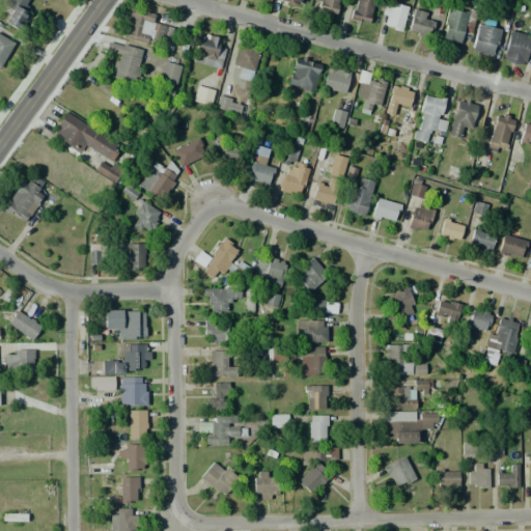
[(0,18),(10,0),(30,0),(34,2),(18,30),(0,20),(0,18)]
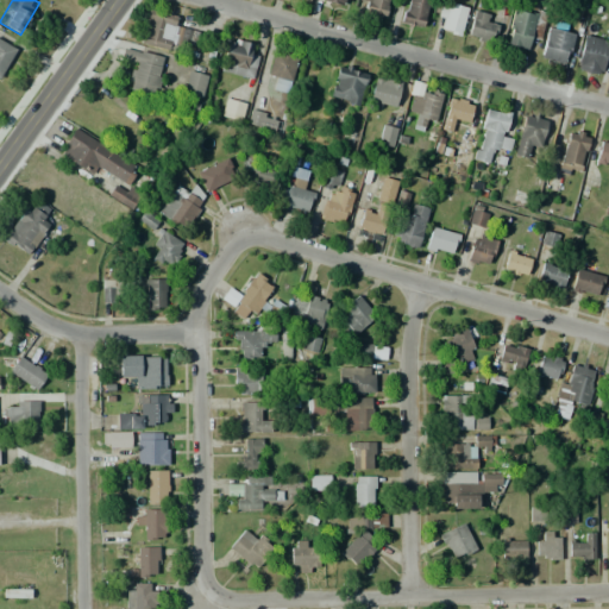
[(388,0),(383,23),(374,19),(376,10),(356,4),(356,0),(388,0)]
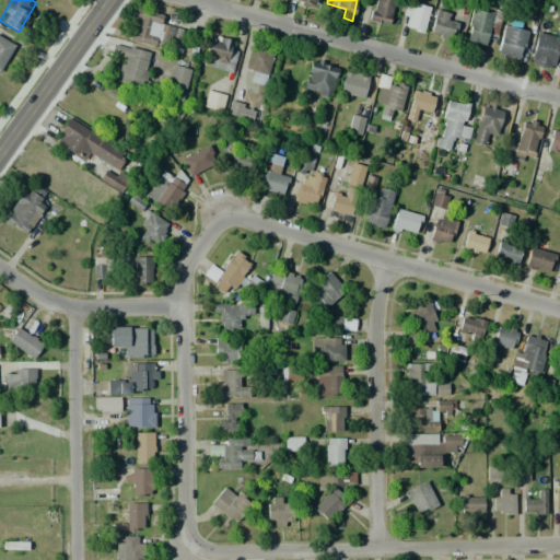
[(374,0),(395,0),(388,25),(370,20),(374,0)]
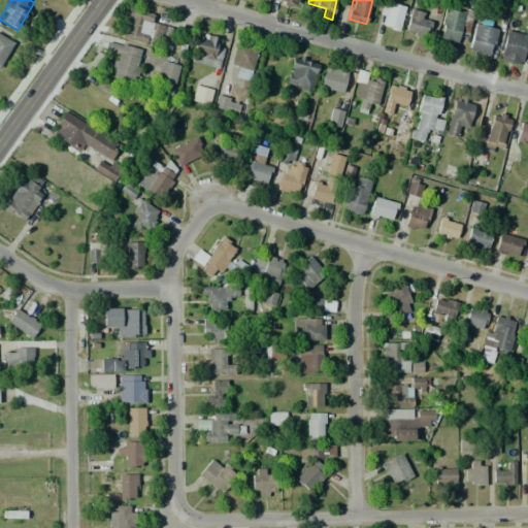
[(383,0),(405,7),(398,31),(375,25),(383,0)]
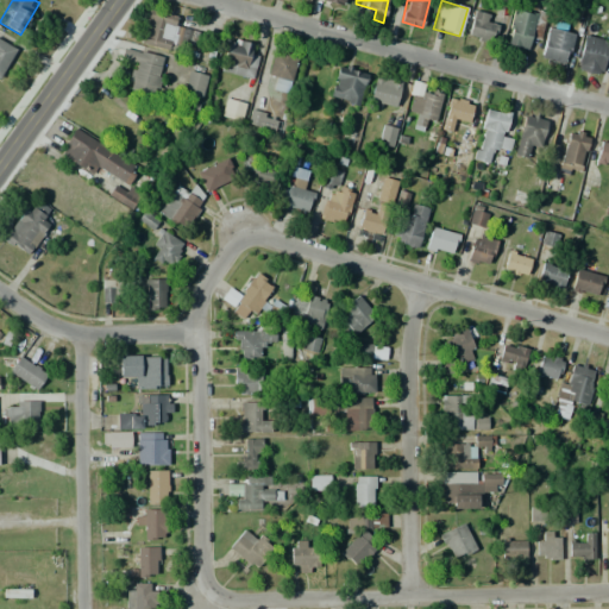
[(148,8),(179,17),(176,29),(198,33),(194,45),(183,43),(181,55),(138,43),(148,8)]
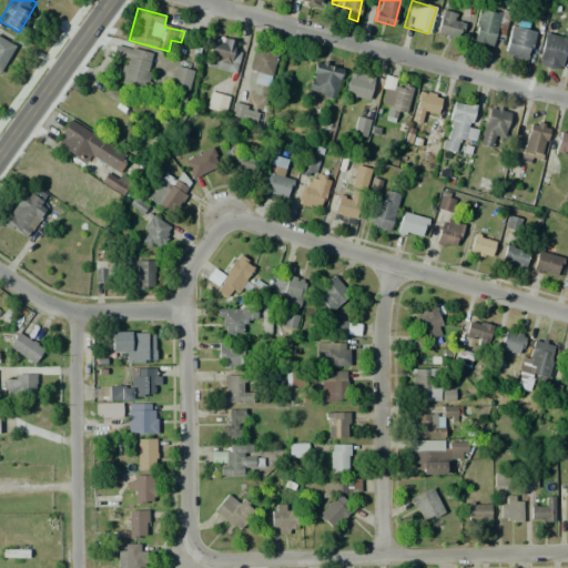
[(508,16),(503,38),(493,36),(490,47),(470,42),(479,8),(508,16)]
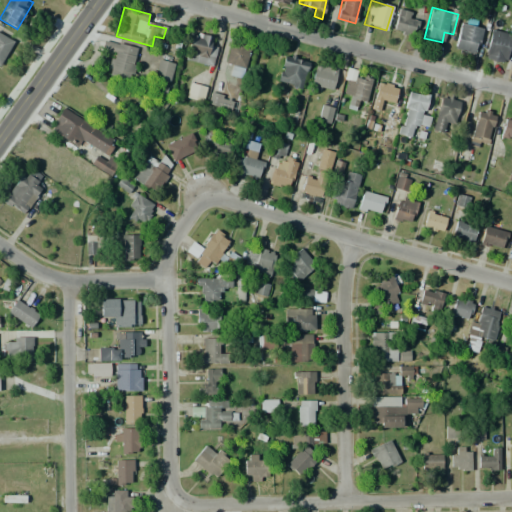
[(413,37),(392,31),(398,9),(419,14),(413,37)]
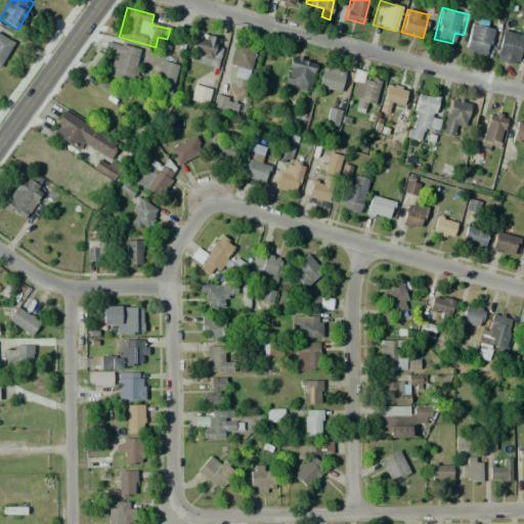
[(472,24),(493,30),(486,55),(465,49),(472,24)]
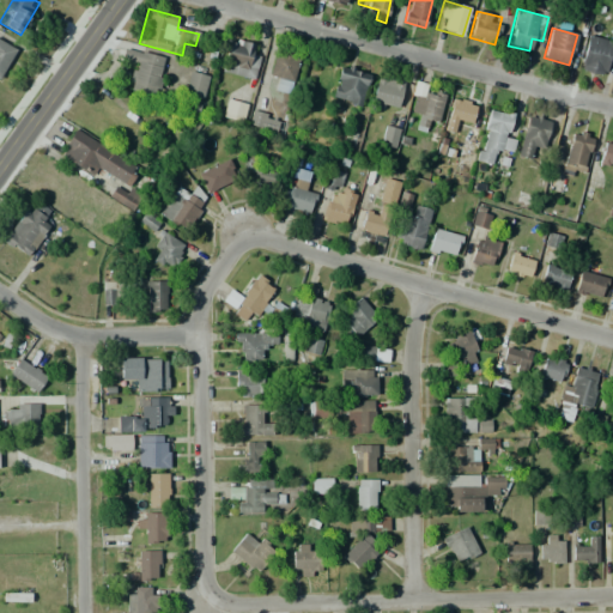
[(588,35),(612,41),(612,47),(606,77),(578,70),(588,35)]
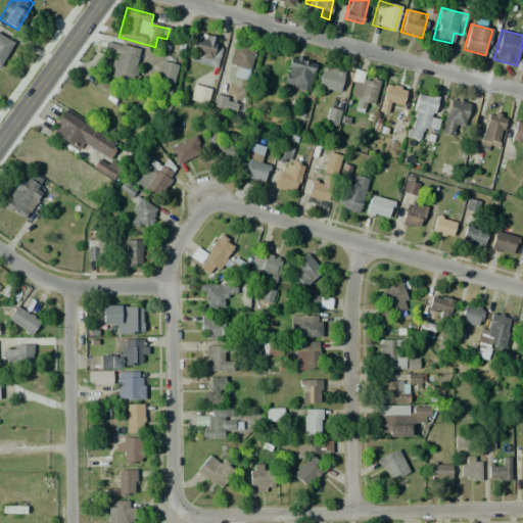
[(197,33),(215,38),(212,47),(221,49),(216,68),(189,60),(197,33)]
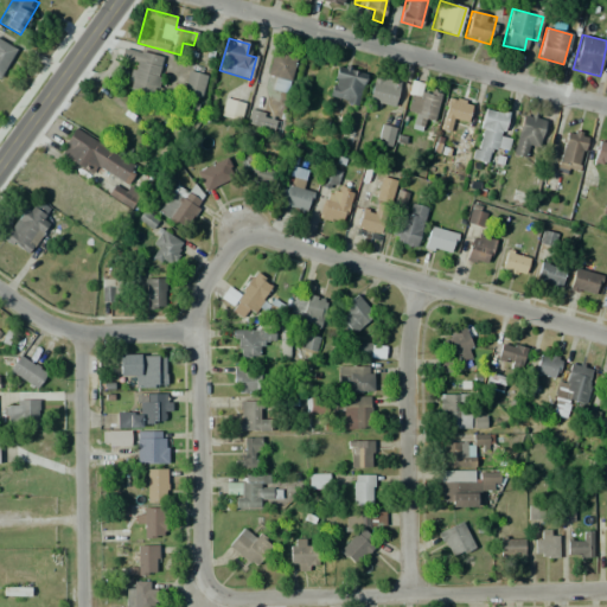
[(0,40),(14,49),(0,72),(0,40)]
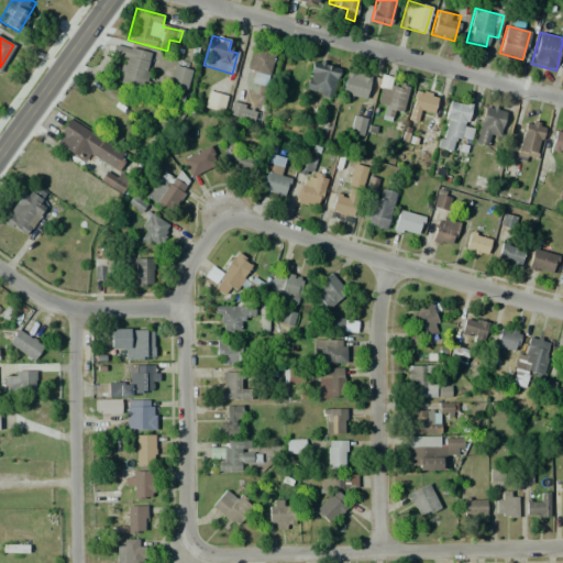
[(275,47),(265,86),(254,83),(257,73),(246,70),(254,42),(275,47)]
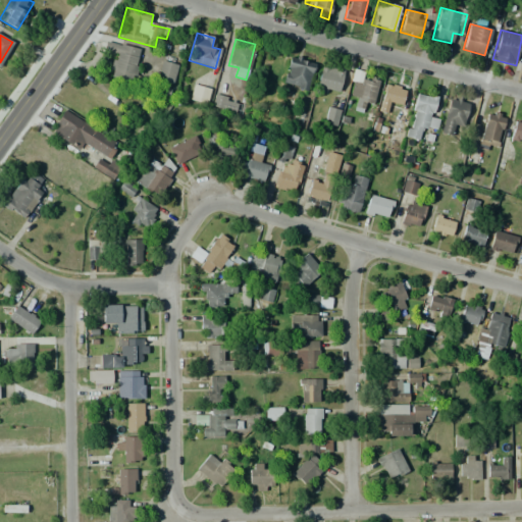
[(140,49),(131,82),(105,74),(111,53),(103,50),(106,40),(140,49)]
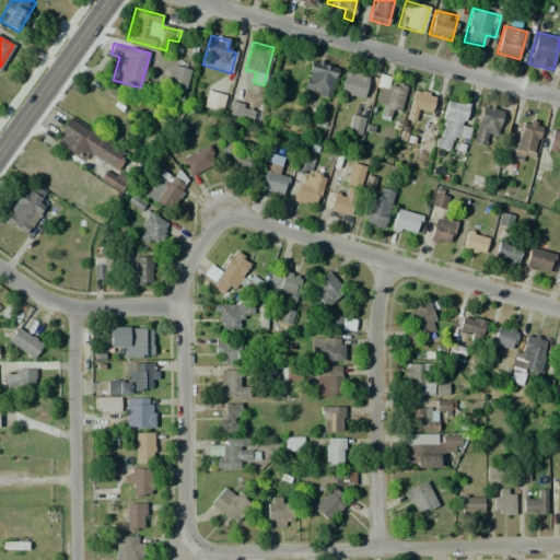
[(337,69),(330,97),(303,91),(310,61),(337,69)]
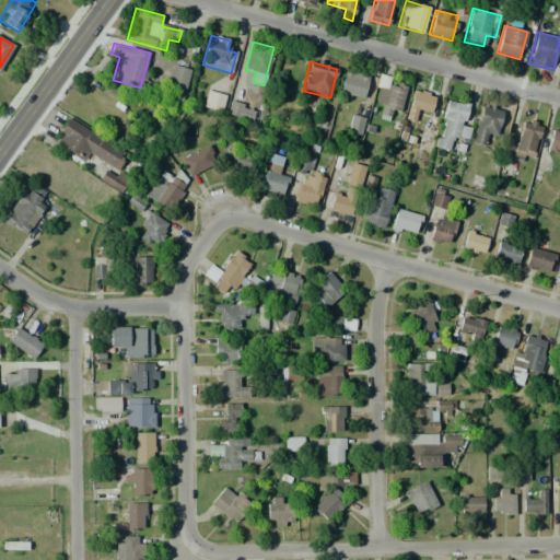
[(173,65),(190,69),(183,93),(166,89),(173,65)]
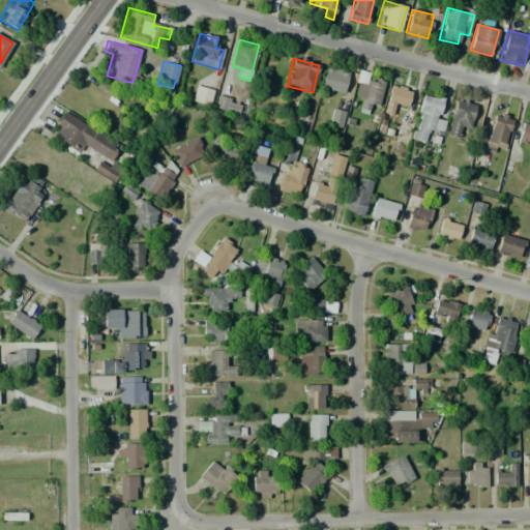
[(327,64),(349,69),(343,95),(320,89),(327,64)]
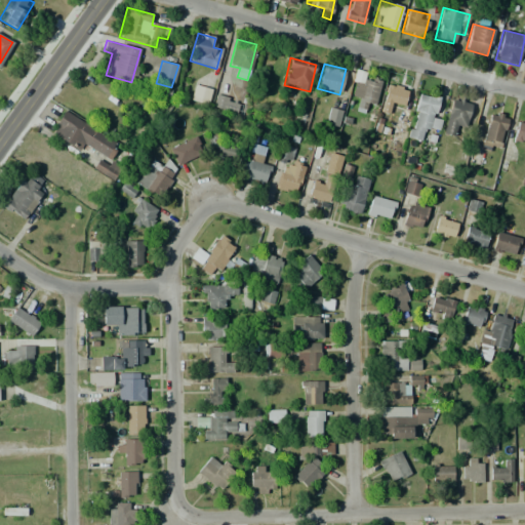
[(380,82),(375,102),(367,99),(365,109),(357,107),(359,97),(352,95),(356,76),(380,82)]
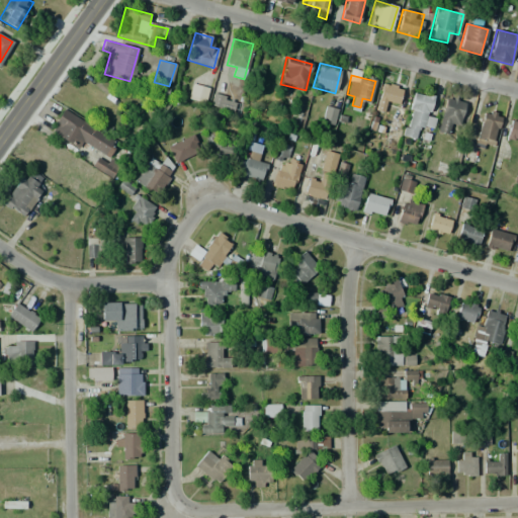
[(402,87),(398,105),(387,103),(385,112),(375,109),(382,82),(402,87)]
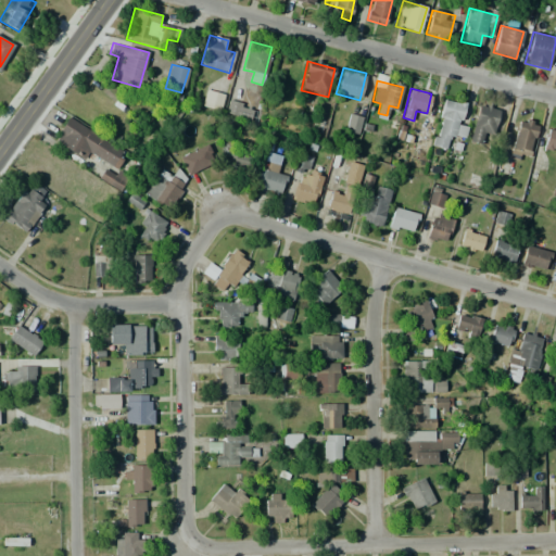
[(206,89),(224,95),(219,111),(202,105),(206,89)]
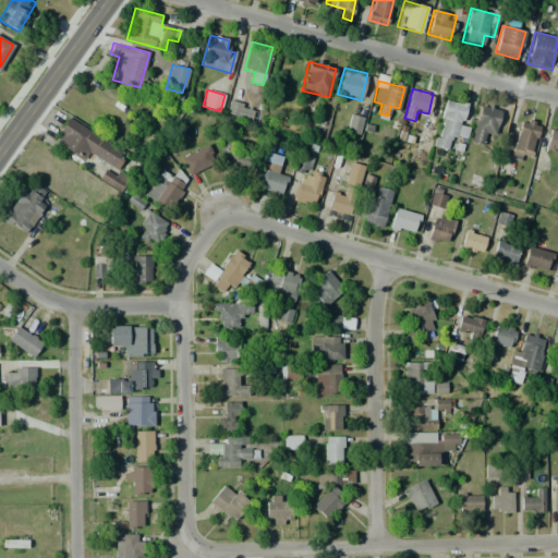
[(254,108),(249,121),(226,112),(231,99),(254,108)]
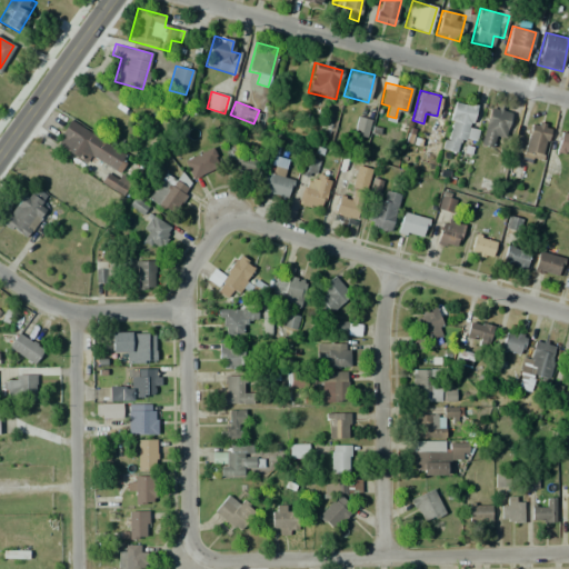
[(476,107),(466,145),(455,141),(452,151),(442,149),(455,101),(476,107)]
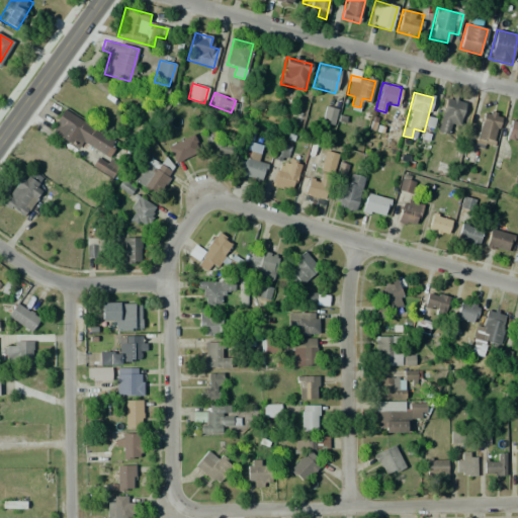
[(464,102),(457,127),(448,124),(446,134),(436,131),(445,97),(464,102)]
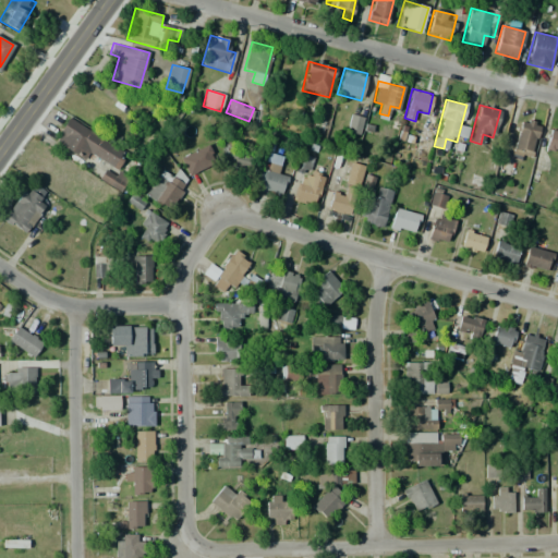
[(350,113),(364,117),(360,135),(346,131),(350,113)]
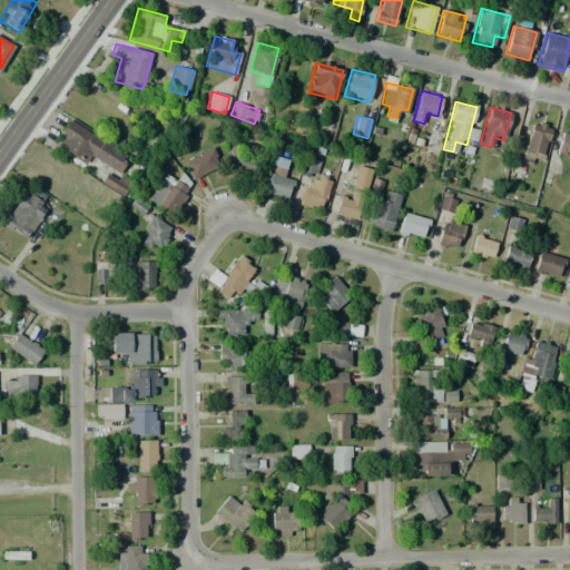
[(127,151),(116,170),(106,164),(100,173),(53,144),(70,117),(127,151)]
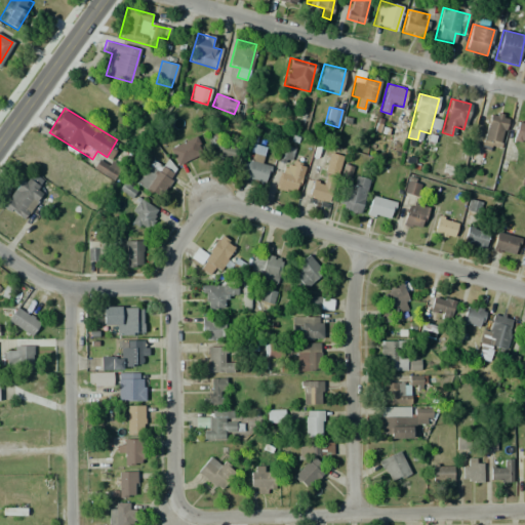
[(490,111),(508,116),(500,145),(482,139),(490,111)]
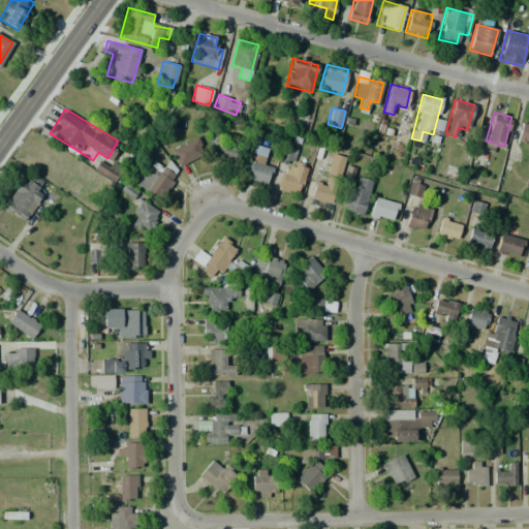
[(522,119),(528,120),(528,144),(516,141),(522,119)]
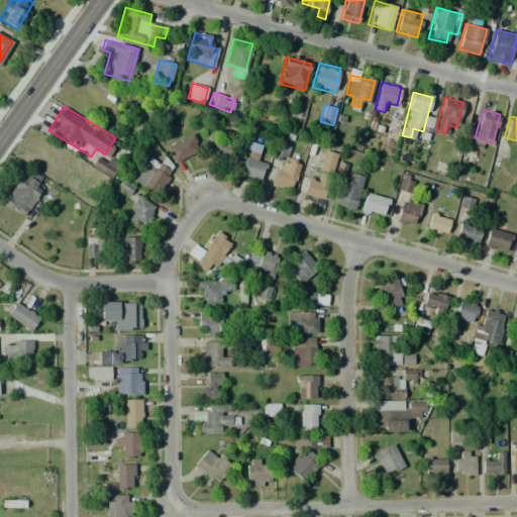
[(388,121),(398,124),(393,143),(382,140),(388,121)]
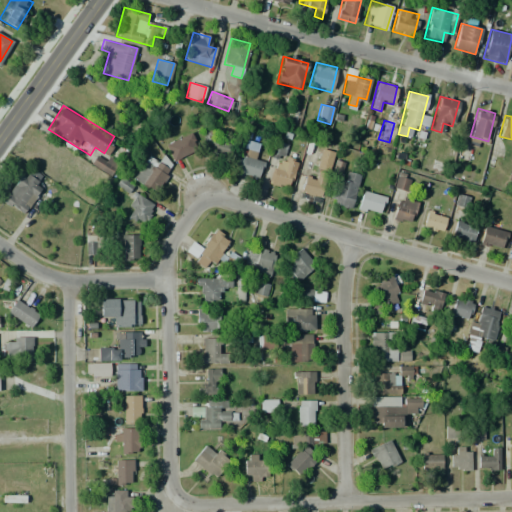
[(189,132),(197,149),(172,161),(164,144),(189,132)]
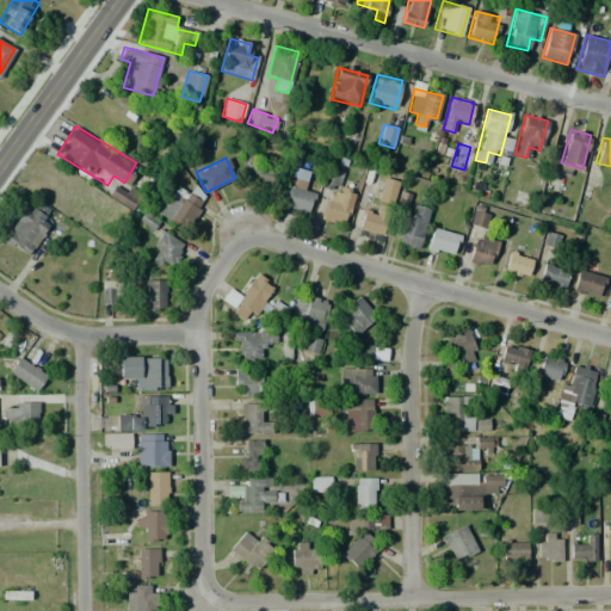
[(250,183),(271,186),(273,170),(251,167),(250,183)]
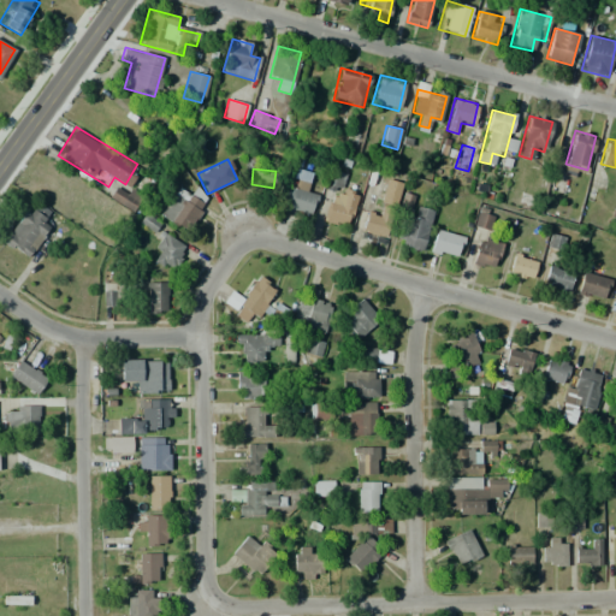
[(331,170),(347,173),(341,194),(325,189),(331,170)]
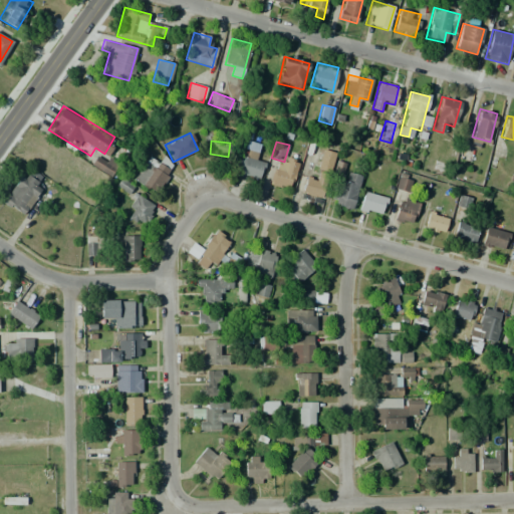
[(243,148),(259,153),(256,162),(264,164),(259,182),(235,175),(243,148)]
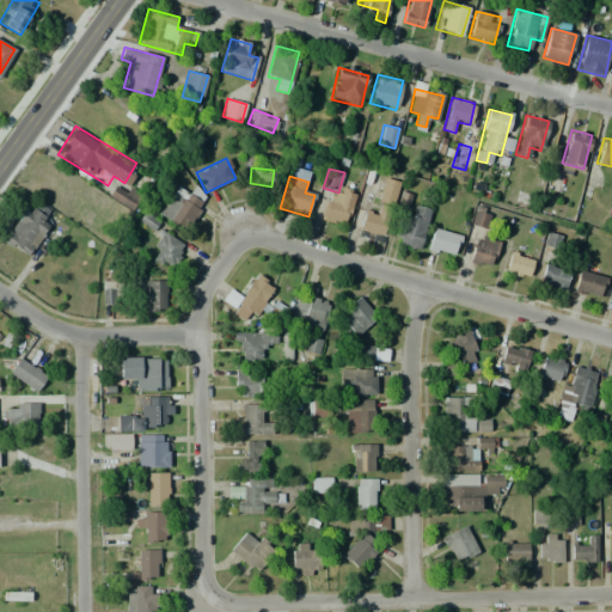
[(385,177),(399,182),(392,204),(378,200),(385,177)]
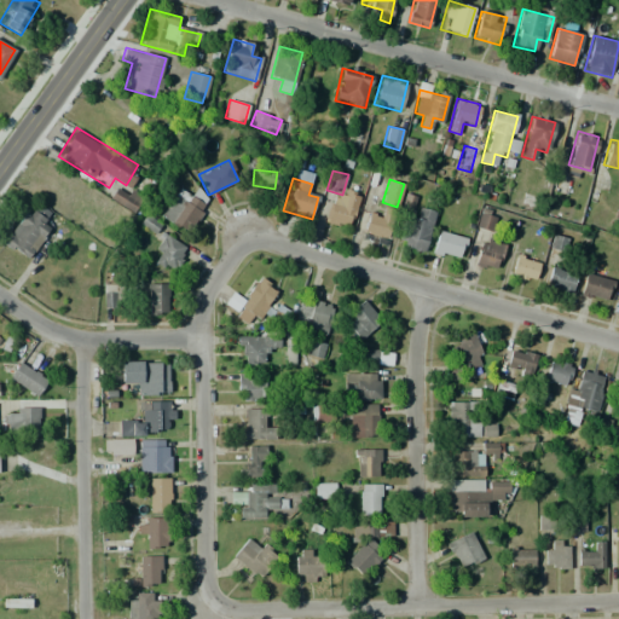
[(185,195),(191,186),(209,197),(186,233),(160,217),(177,190),(185,195)]
